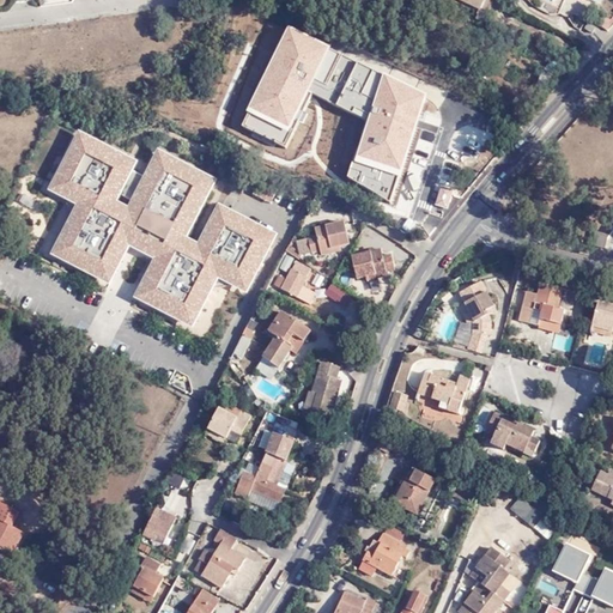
[(449,0),(478,14),(484,0),(432,0),(431,2),(442,8),(447,0),(449,0)]
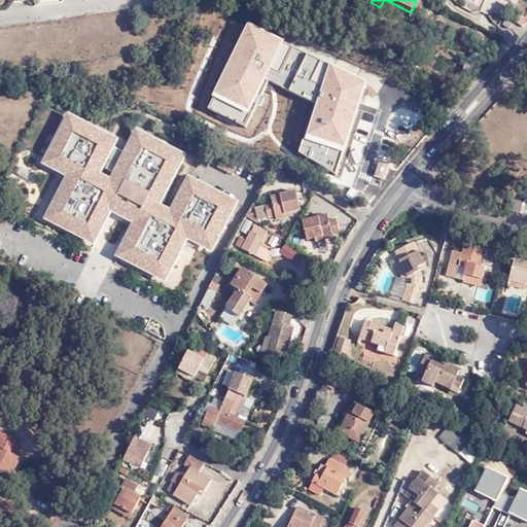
[(424,1),(420,0),(416,0),(411,12),(417,15),(424,1)]
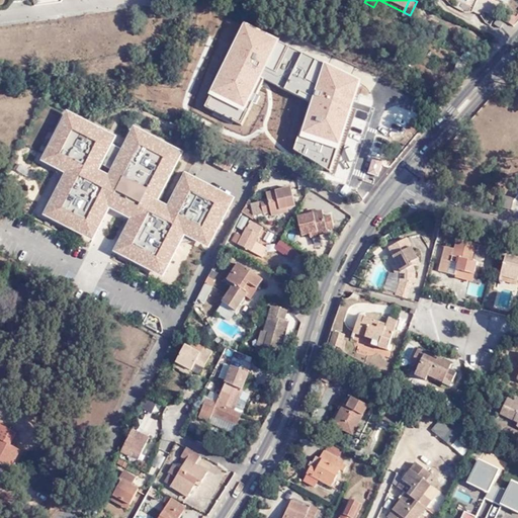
[(500,22),(497,19),(492,23),(497,27),(500,22)]
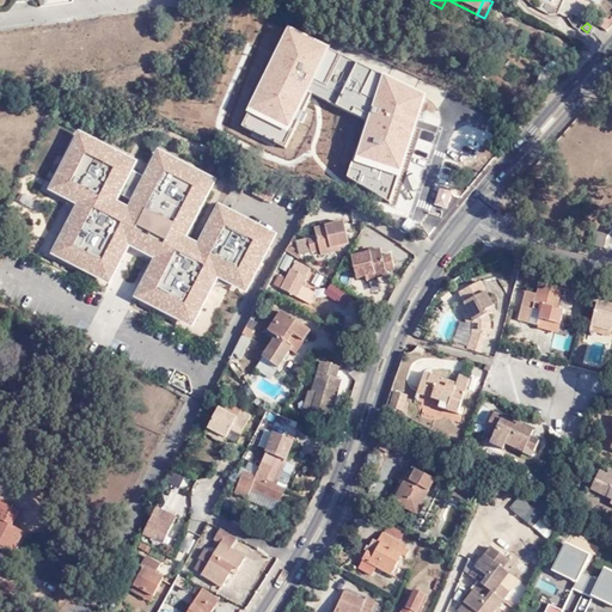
[(287,26),(240,127),(287,150),(312,95),(365,120),(346,177),(391,206),(424,96),(287,26)]
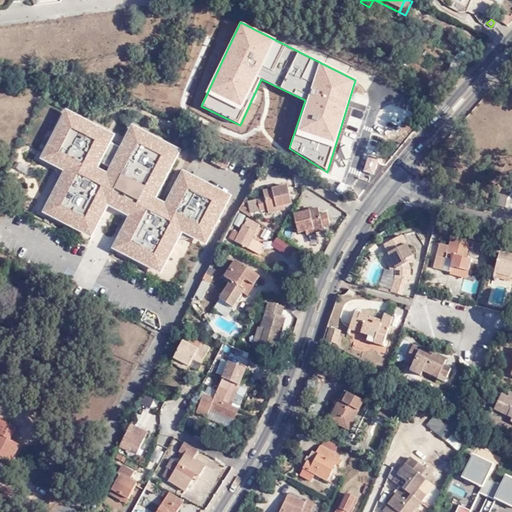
[(91,233),(106,203),(127,214),(111,245),(161,270),(181,230),(206,243),(231,192),(182,167),(165,200),(156,195),(181,146),(131,121),(107,169),(97,164),(114,131),(64,106),(39,155),(62,167),(41,209),(91,233)]
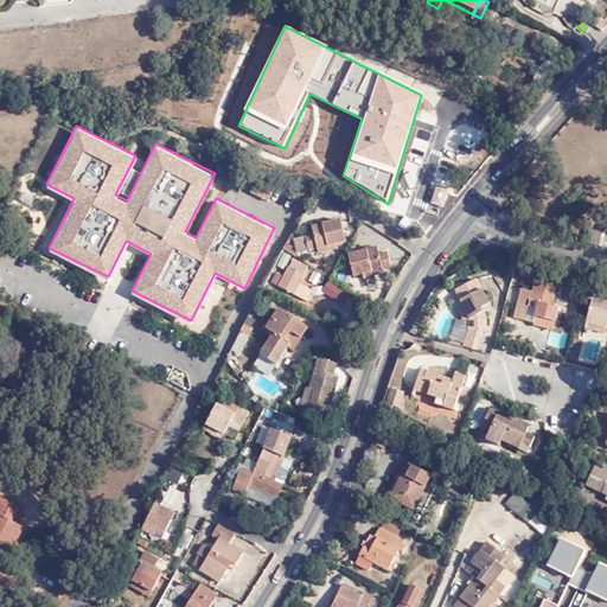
[(304,235),(305,236),(307,249),(307,250),(317,248),(338,242),(346,241),(340,218),(311,227),(312,232),(304,235)]
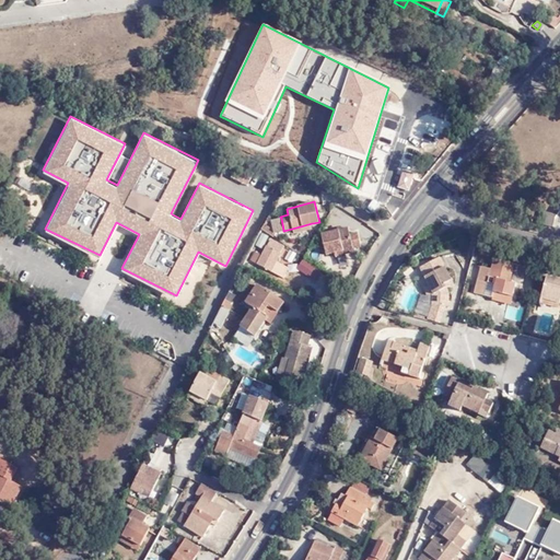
[(283,230),(281,218),(269,220),(272,233),(283,230)]
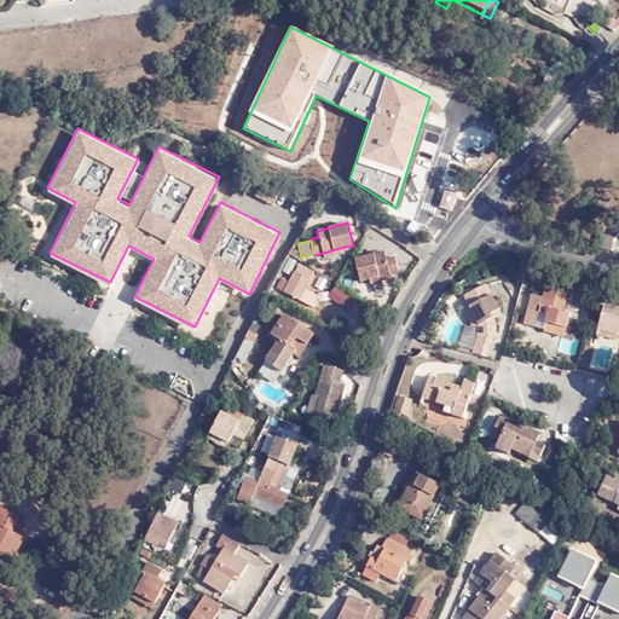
[(346,253),(345,247),(323,253),(323,258),(346,253)]
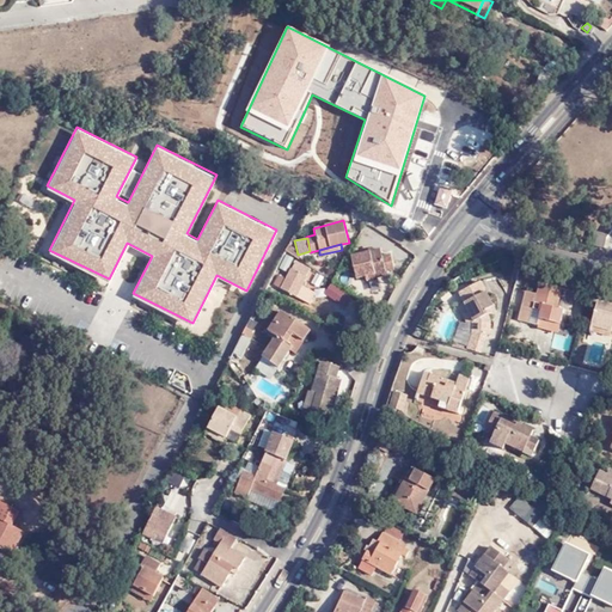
[(299,256),(286,246),(283,250),(297,258),(299,256)]
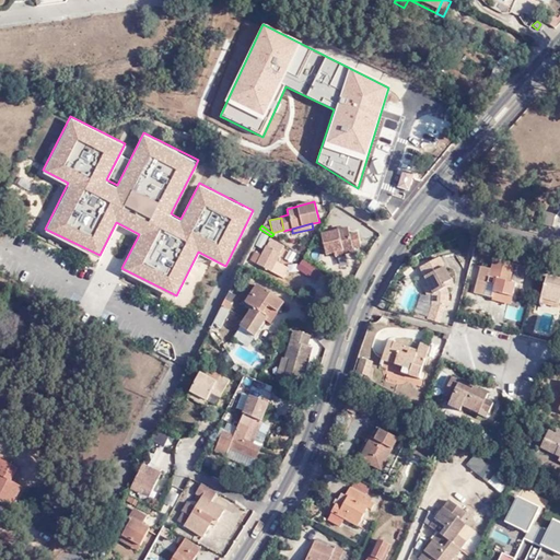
[(325,263),(330,260),(351,255),(359,253),(354,237),(349,238),(347,233),(318,242),(325,263)]
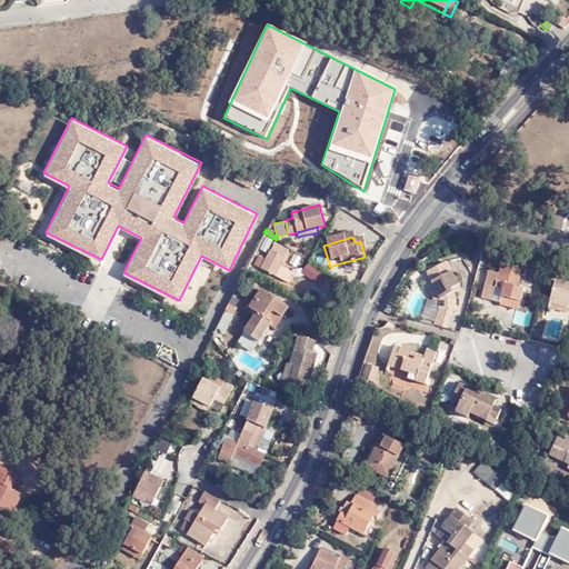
[(278,263),(286,249),(272,239),(267,249),(261,247),(257,252),(265,257),(259,267),(268,272),(269,271),(273,262),(277,263),(278,263)]
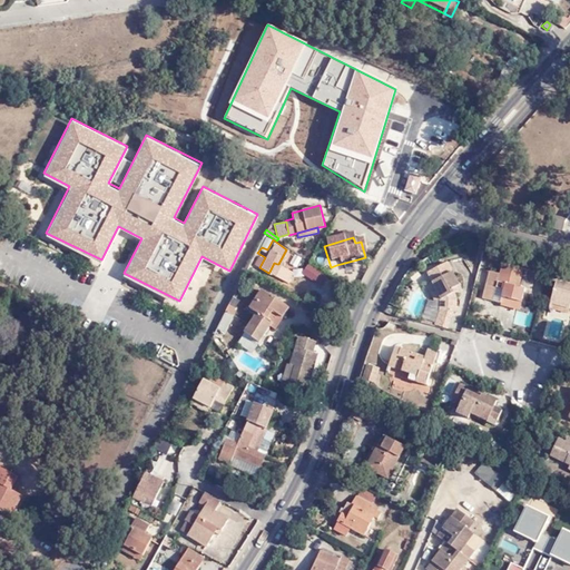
[(303,269),(320,286),(330,277),(312,259),(303,269)]
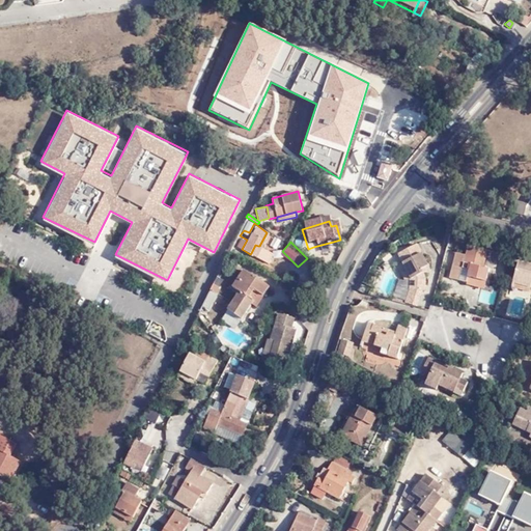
[(333,242),(313,247),(314,251),(334,245),(333,242)]
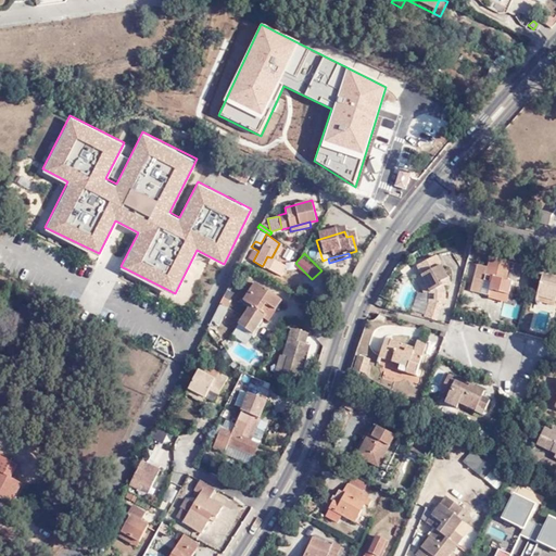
[(283,265),(272,257),(270,257),(267,256),(263,265),(279,274),(283,265)]
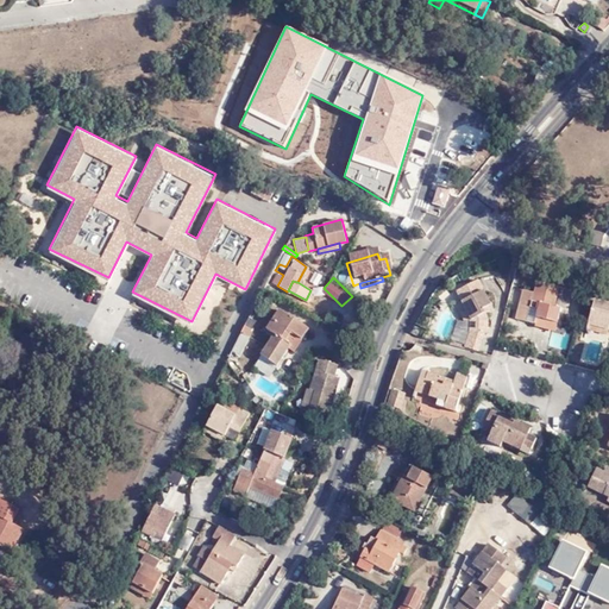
[(559,314),(564,295),(540,289),(538,300),(525,297),(519,326),(531,330),(534,315),(541,318),(540,325),(562,330),(565,315),(559,314)]
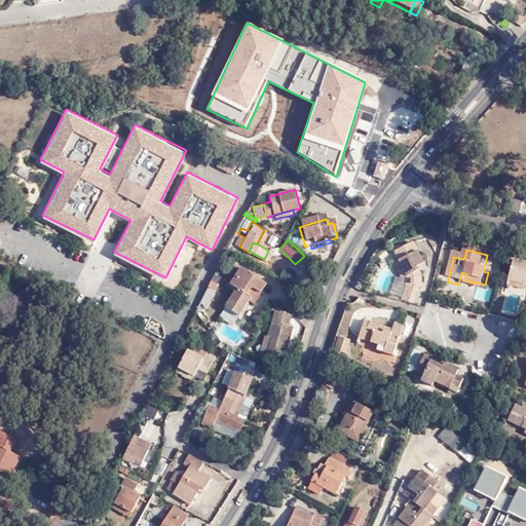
[(407,290),(405,297),(415,298),(418,298),(419,284),(415,279),(419,276),(418,274),(421,272),(408,252),(391,261),(407,290)]
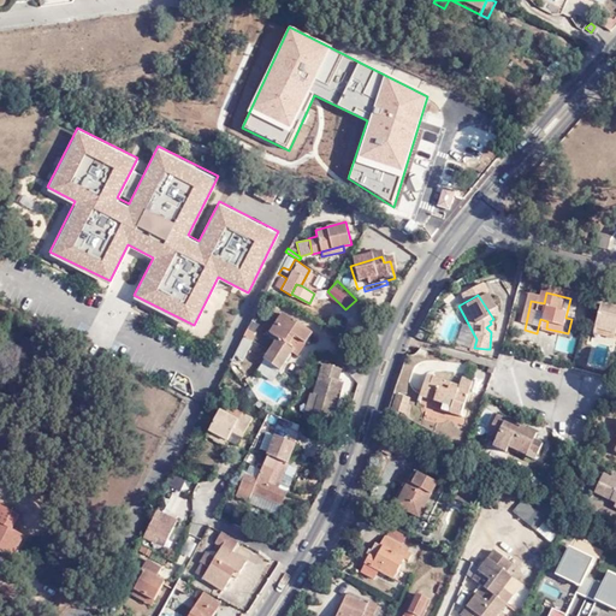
[(291,333),(303,342),(311,330),(279,311),(267,331),(276,336),(261,359),(278,368),(290,349),(291,347),(285,343),(291,333)]
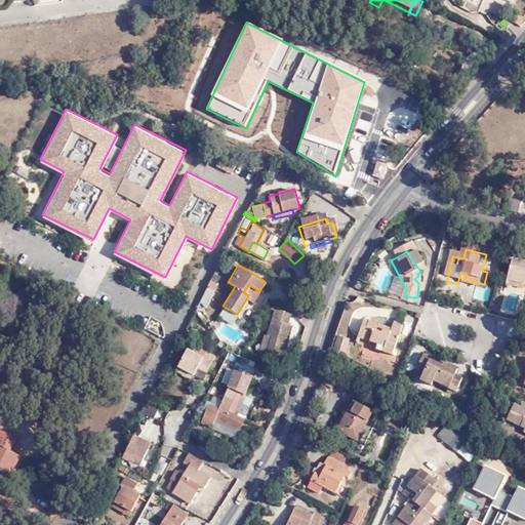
[(509,285),(524,288),(524,267),(514,265),(509,285)]
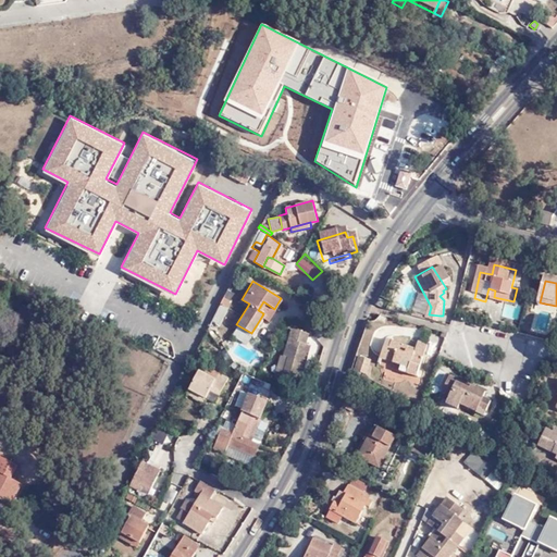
[(234,293),(225,287),(209,318),(215,329),(234,293)]
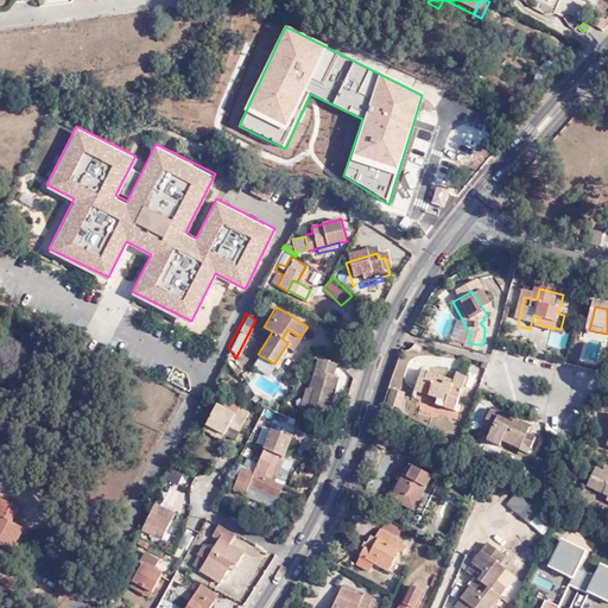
[(533,315),(530,329),(537,330),(539,324),(540,317),(533,315)]
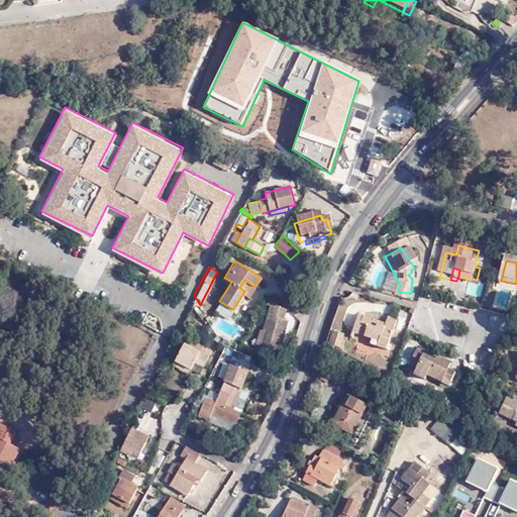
[(248,296),(254,287),(244,280),(239,288),(244,291),(243,293),(248,296)]
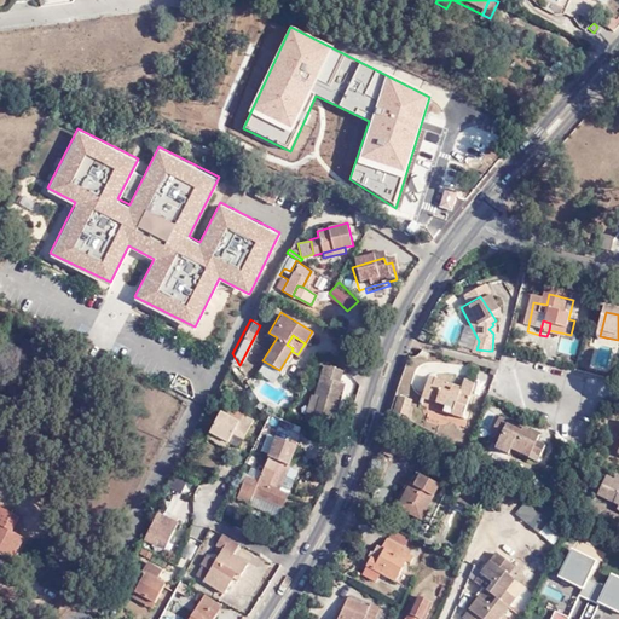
[(618,348),(618,340),(600,336),(597,343),(618,348)]
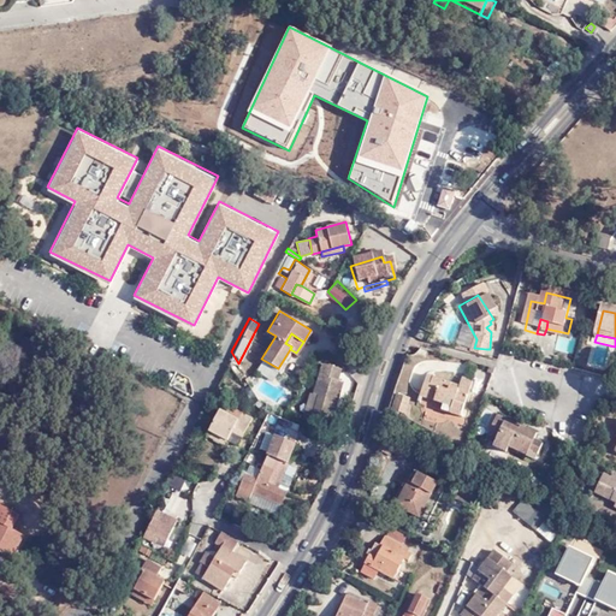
[(474,348),(471,365),(481,368),(486,349),(474,348)]
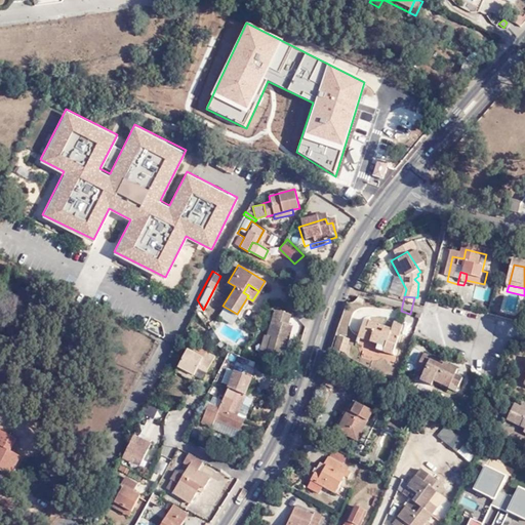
[(237,314),(223,306),(216,315),(231,324),(237,314)]
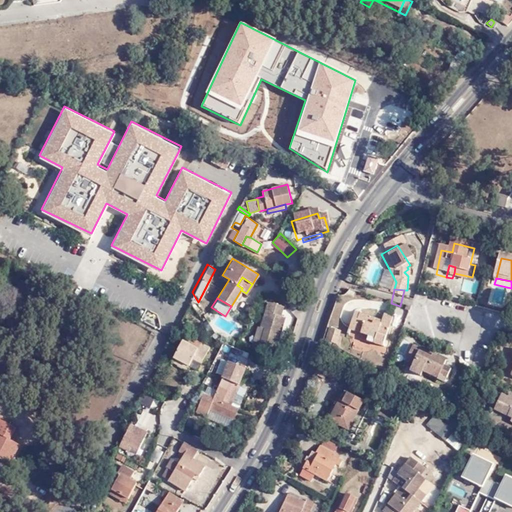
[(264,326),(260,342),(275,346),(285,315),(280,314),(284,304),(268,299),(260,325),(264,326)]
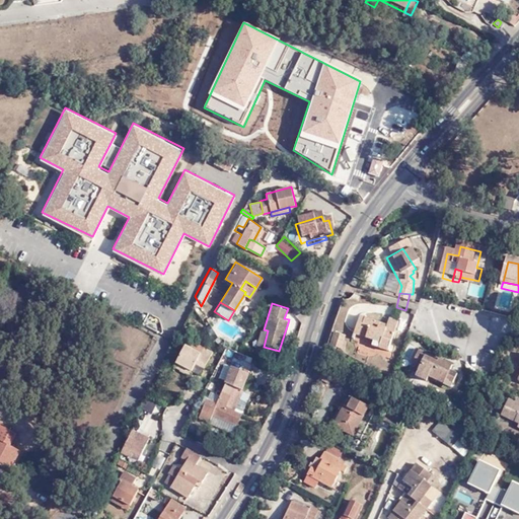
[(381,345),(380,350),(389,353),(399,324),(389,321),(386,326),(367,319),(364,326),(359,325),(355,337),(375,343),(381,345)]
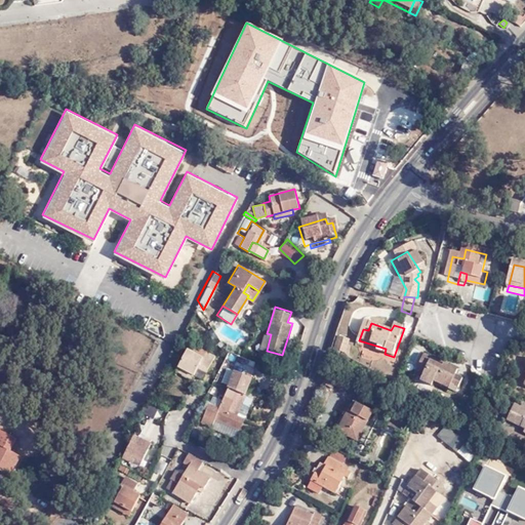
[(261,349),(267,351),(271,334),(267,333),(261,349)]
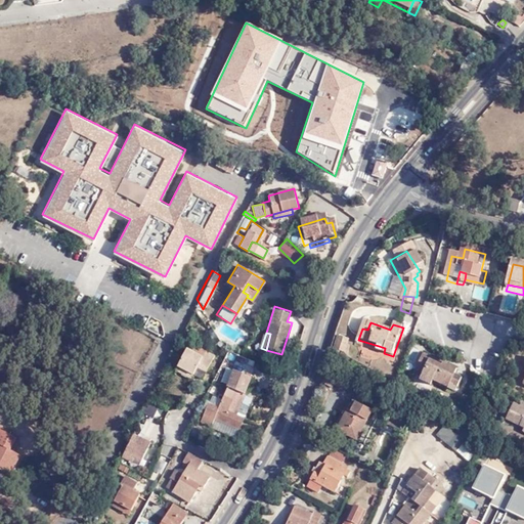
[(354,341),(340,336),(335,350),(340,352),(346,356),(354,341)]
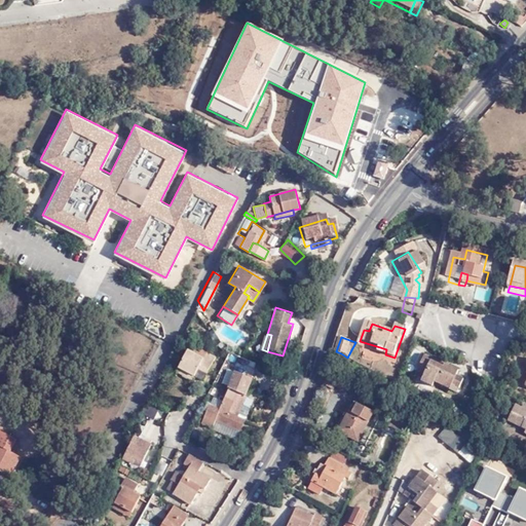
[(198,365),(207,369),(214,355),(205,351),(202,357),(186,349),(177,367),(192,375),(196,368),(198,365)]
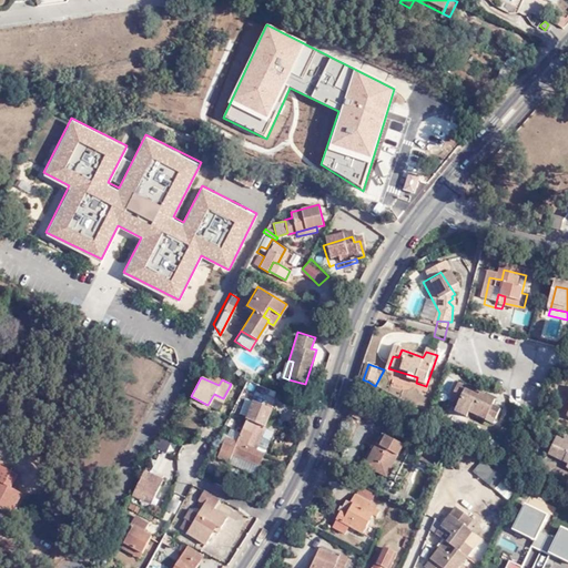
[(254,394),(257,385),(249,382),(245,391),(254,394)]
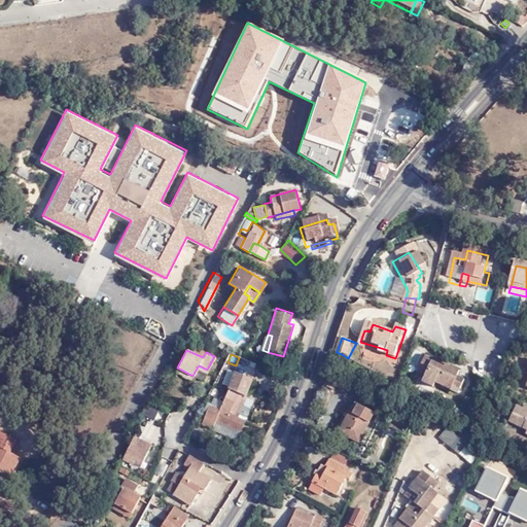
[(444,372),(446,366),(427,358),(425,362),(444,372)]
